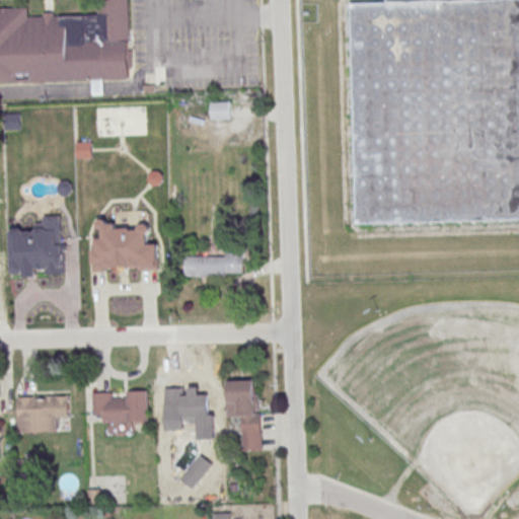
[(0,82),(0,7),(23,7),(24,16),(42,15),(42,12),(52,12),(52,15),(94,14),(93,0),(126,0),(129,78),(0,82)]
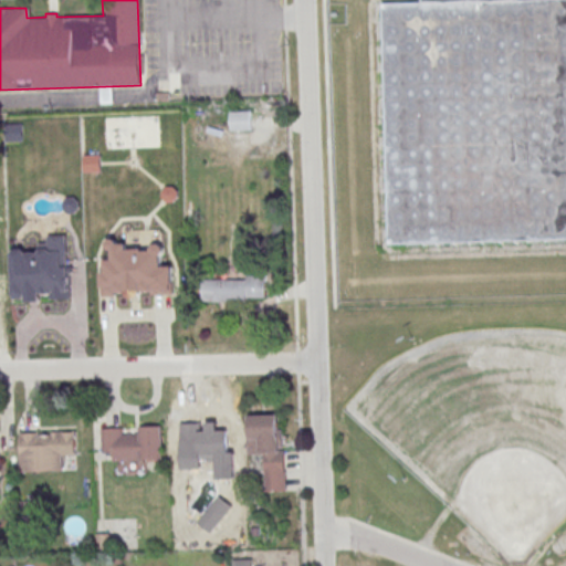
[(388,243),(541,240),(538,143),(549,143),(548,117),(537,117),(537,94),(565,93),(565,0),(523,0),(519,0),(425,0),(426,1),(384,2),(388,243)]
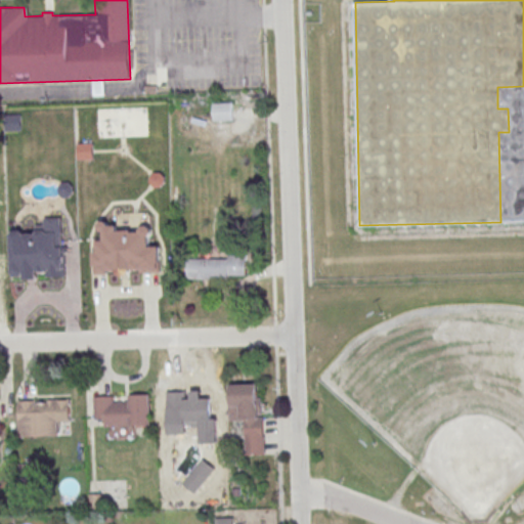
[(213,103),(213,121),(231,121),(231,103),(213,103)]
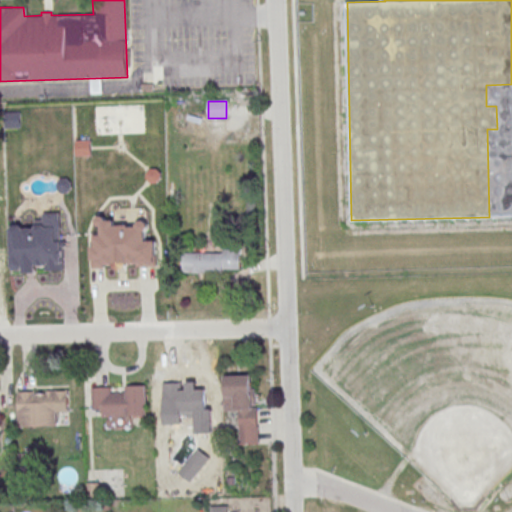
[(61,211),(62,239),(65,239),(66,270),(47,270),(47,263),(38,263),(38,271),(25,271),(25,268),(16,269),(13,266),(11,227),(14,224),(21,223),(25,226),(36,226),(36,219),(45,219),(44,212),(61,211)]
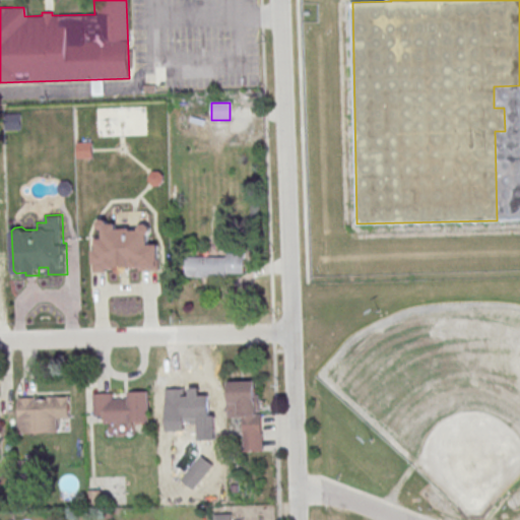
[(159,271),(159,245),(150,245),(149,224),(101,225),(101,239),(93,239),(94,272),(159,271)]
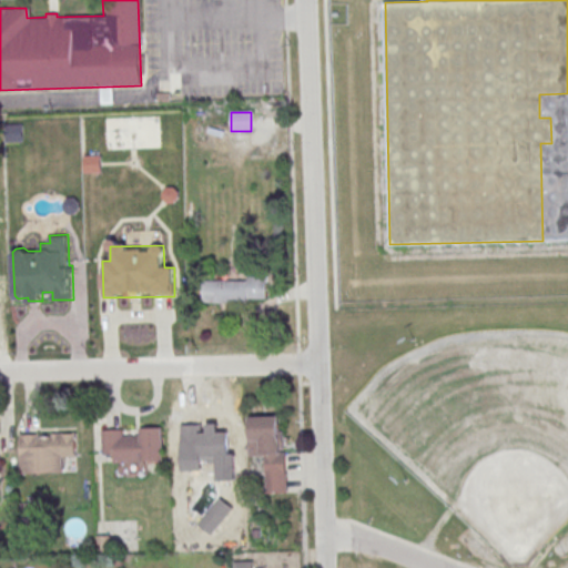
[(266,302),(266,275),(246,275),(246,281),(203,281),(203,302),(266,302)]
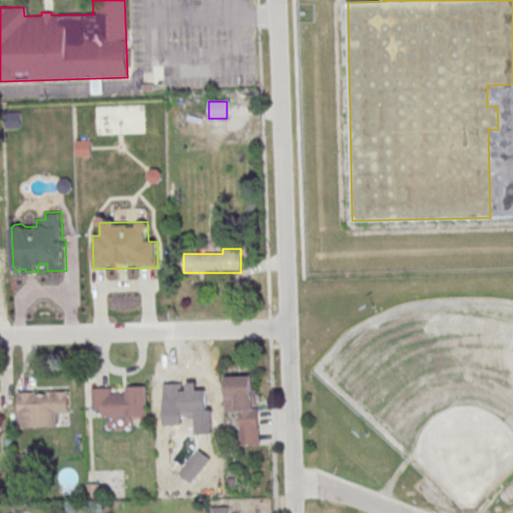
[(225,413),(238,412),(239,446),(258,446),(257,376),(224,376),(225,413)]
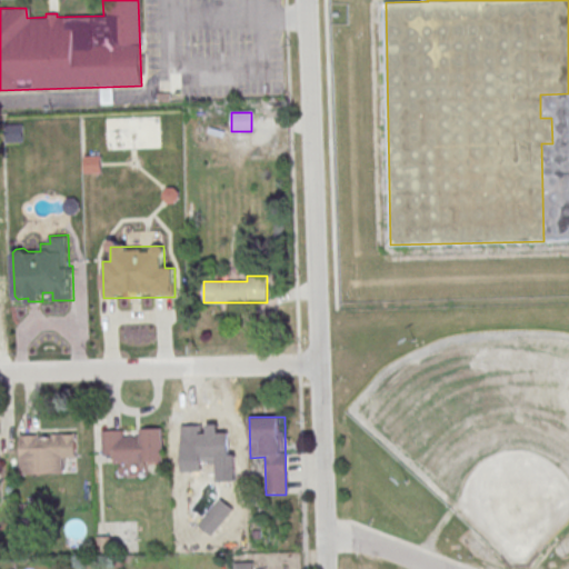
[(181,460),(230,460),(230,428),(181,428),(181,460)]
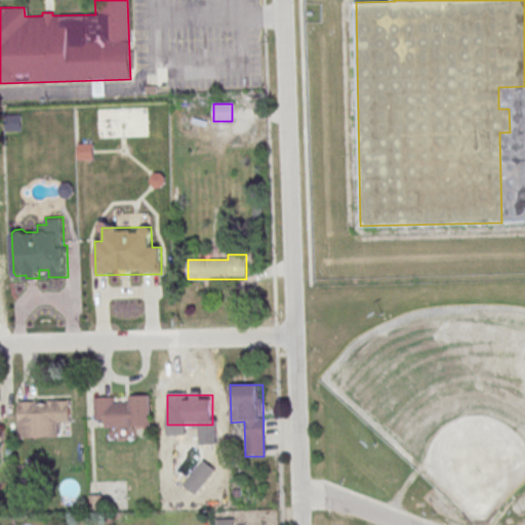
[(151,396),(93,397),(94,419),(104,418),(104,428),(151,428),(151,396)]
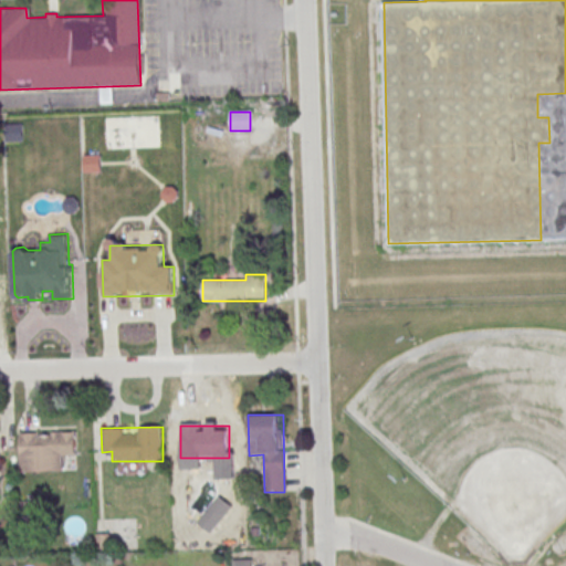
[(21,432),(21,470),(63,470),(63,454),(76,454),(76,430),(52,430),(52,433),(40,433),(40,431),(21,432)]
